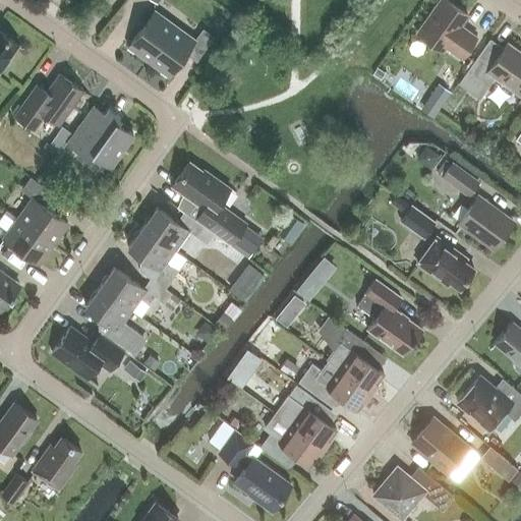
[(467,15),(446,0),(440,0),(417,33),(442,50),(445,46),(461,57),(475,37),(459,25),(467,15)]
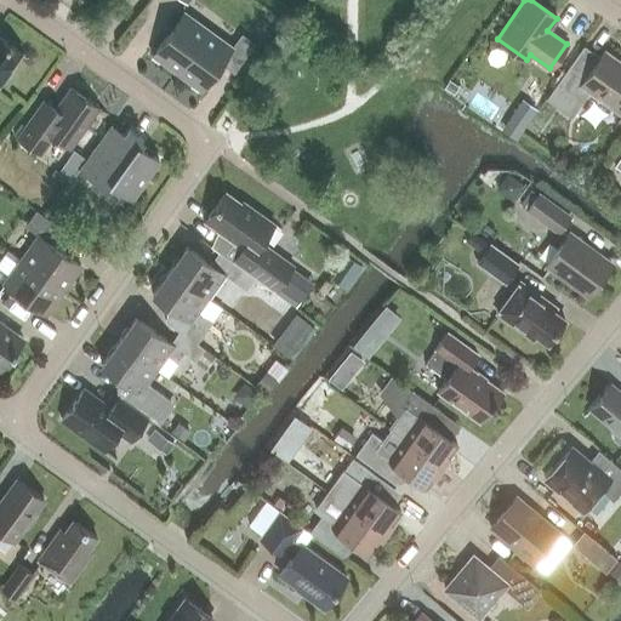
[(177,72),(208,30),(183,13),(153,55),(177,72)]
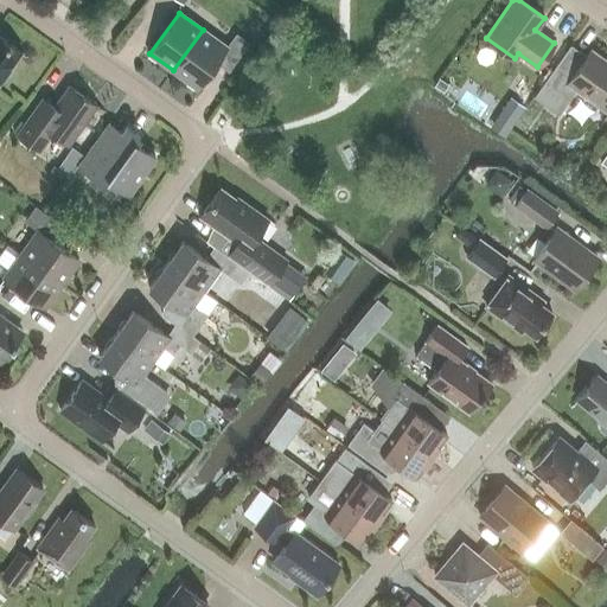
[(197,88),(227,46),(203,30),(173,70),(197,88)]
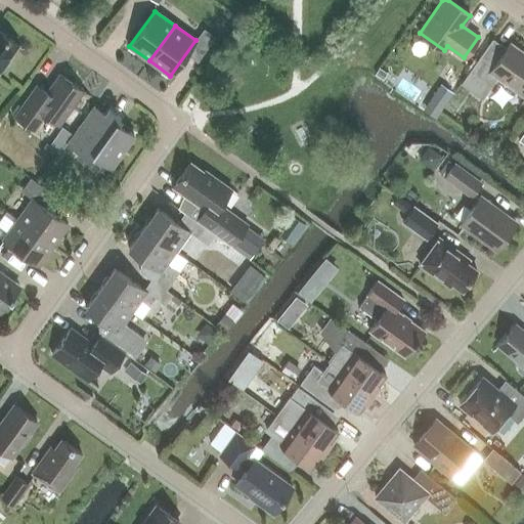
[(204,29),(198,37),(209,45),(215,37),(204,29)]
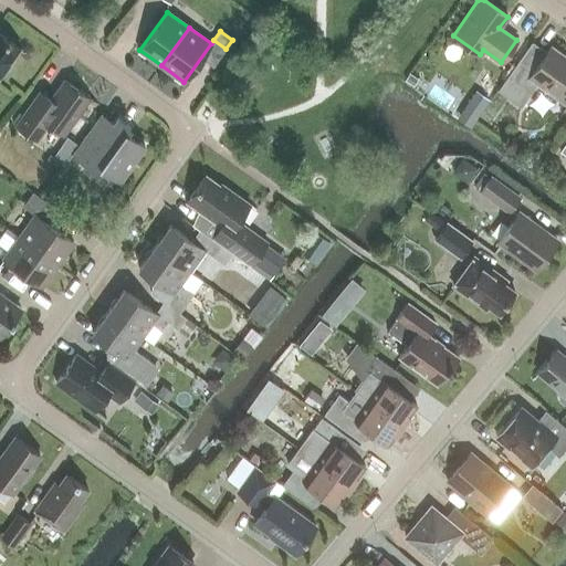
[(0,75),(20,49),(0,34),(0,75)]
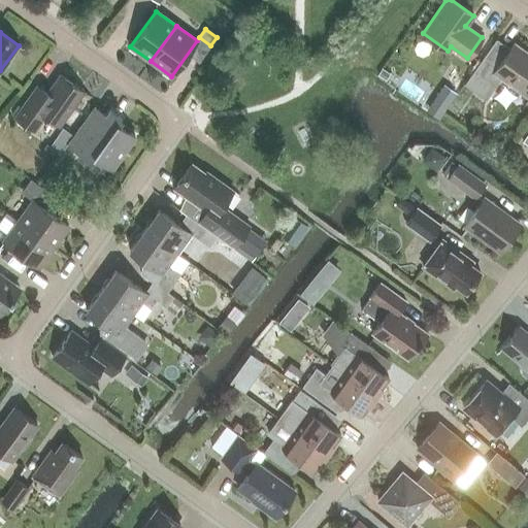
[(527,96),(527,54),(514,43),(497,66),(484,56),(463,84),(486,100),(501,77),(527,96)]
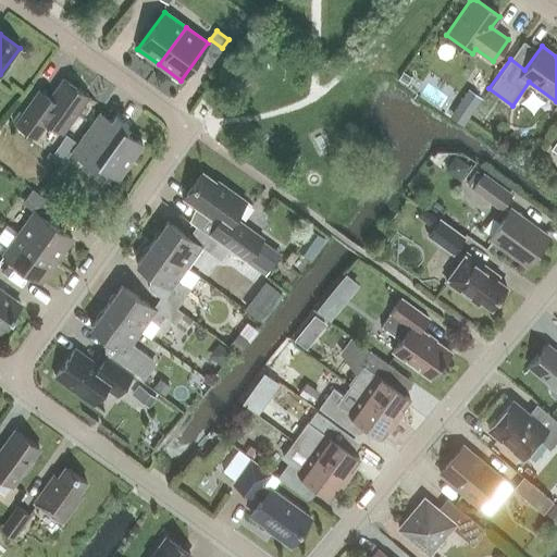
[(403,72),(398,78),(407,84),(411,78),(403,72)]
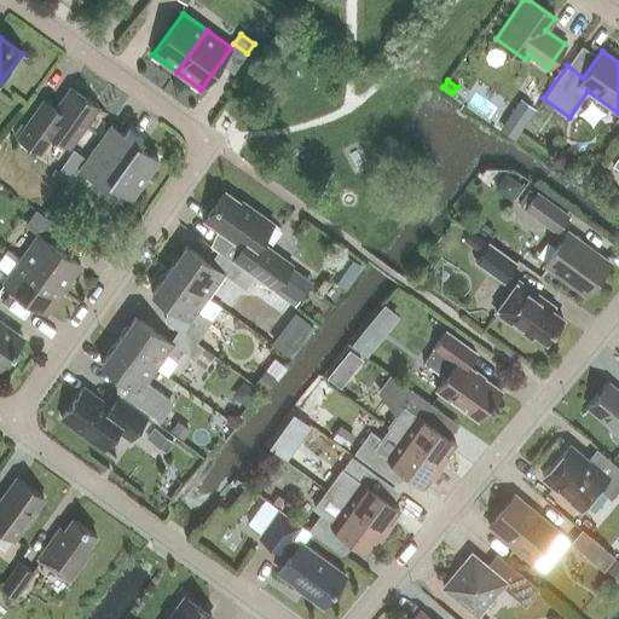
[(98,108),(70,88),(46,122),(34,114),(17,137),(40,154),(52,136),(69,148),(98,108)]
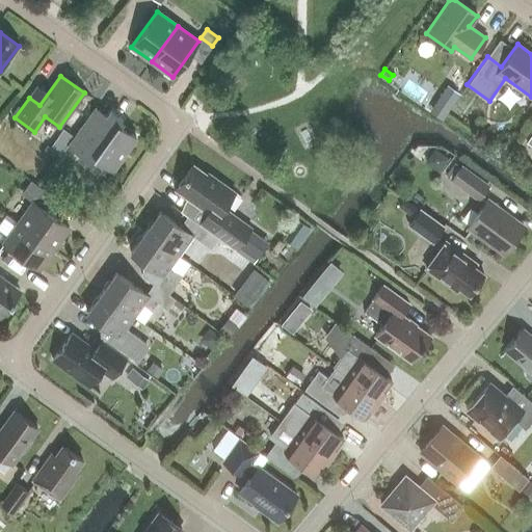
[(446,85),(436,99),(449,108),(459,95),(446,85)]
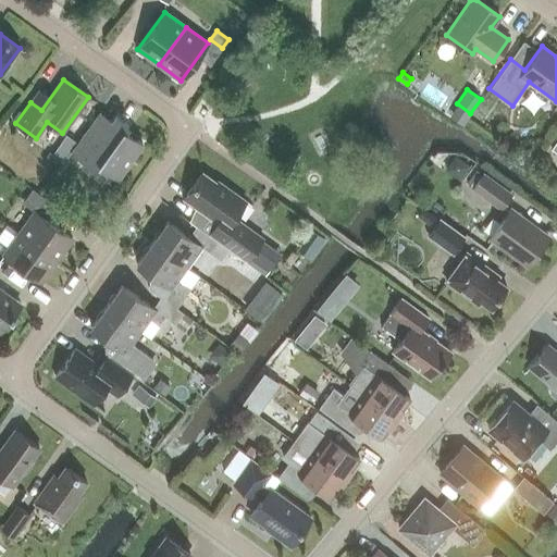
[(118,177),(143,144),(124,131),(127,125),(115,116),(99,138),(88,130),(71,152),(96,170),(99,164),(118,177)]
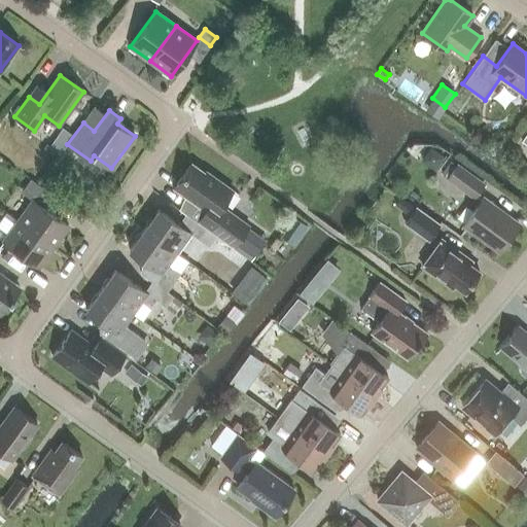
[(72,136),(62,129),(55,138),(65,145),(72,136)]
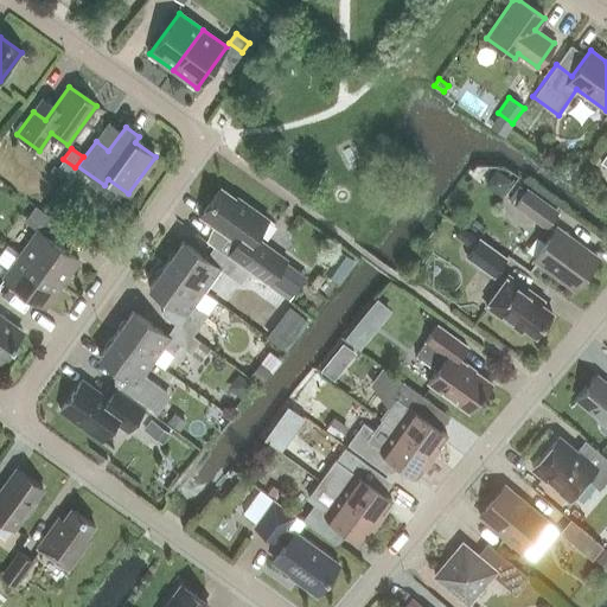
[(492,185),(509,192),(517,176),(500,167),(492,185)]
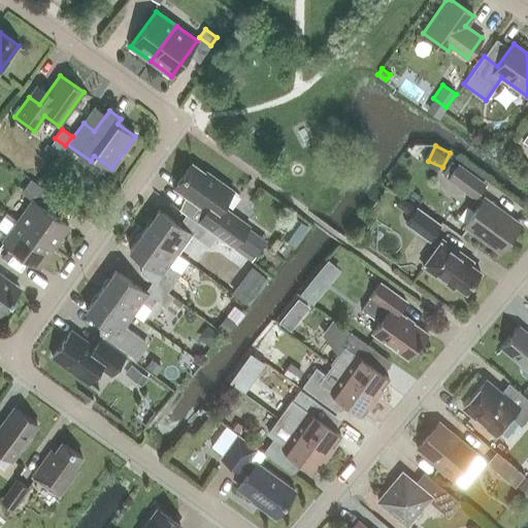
[(486,183),(451,160),(442,172),(448,176),(447,178),(474,199),(486,183)]
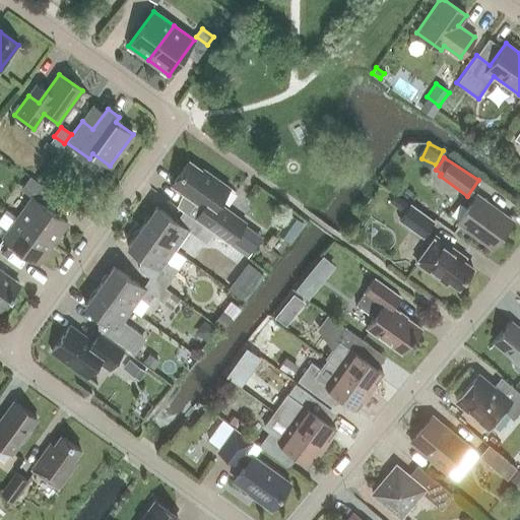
[(229,188),(203,170),(202,171),(188,161),(172,185),(203,208),(196,217),(231,243),(235,236),(245,222),(217,203),(229,188)]
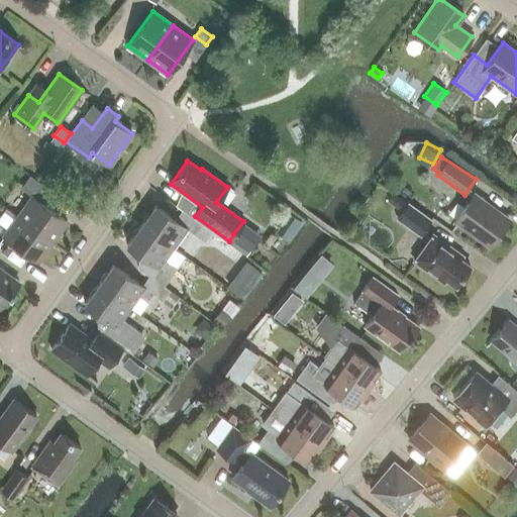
[(67,221),(42,203),(52,191),(29,176),(20,188),(31,196),(17,216),(53,241),(67,221)]
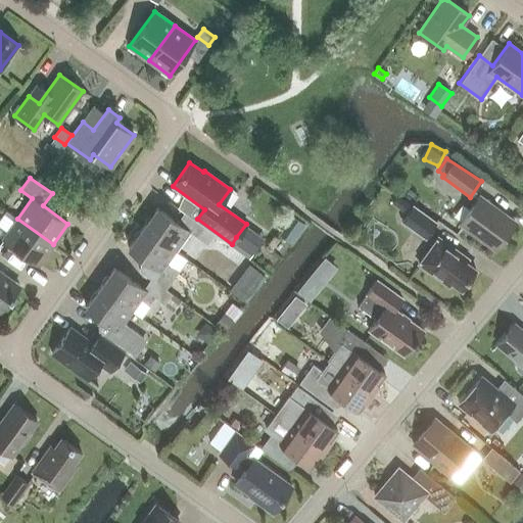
[(436,223),(413,206),(398,195),(392,203),(407,214),(401,221),(425,238),(436,223)]
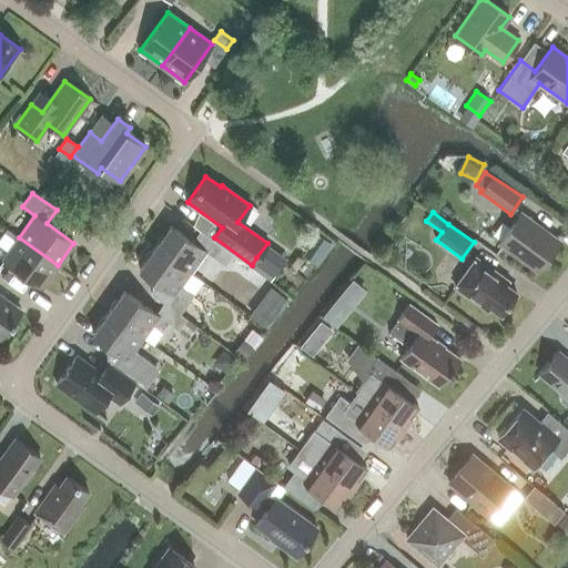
[(537,271),(558,241),(520,213),(499,243),(537,271)]
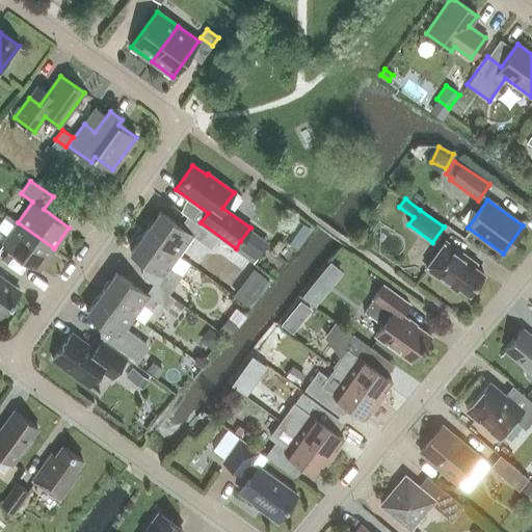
[(218,238),(209,232),(187,216),(180,227),(159,211),(144,232),(178,256),(192,236),(211,248),(218,238)]
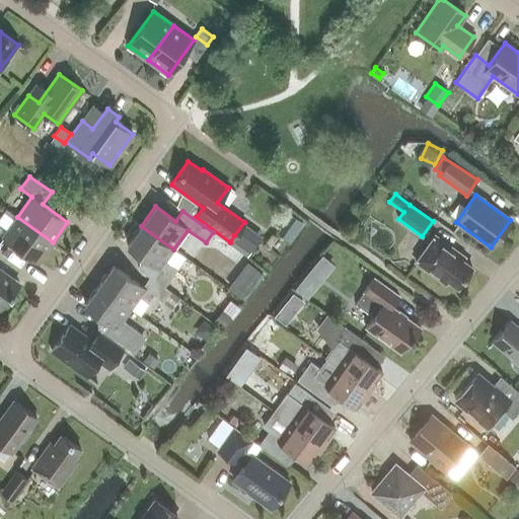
[(288,241),(301,223),(290,214),(277,232),(288,241)]
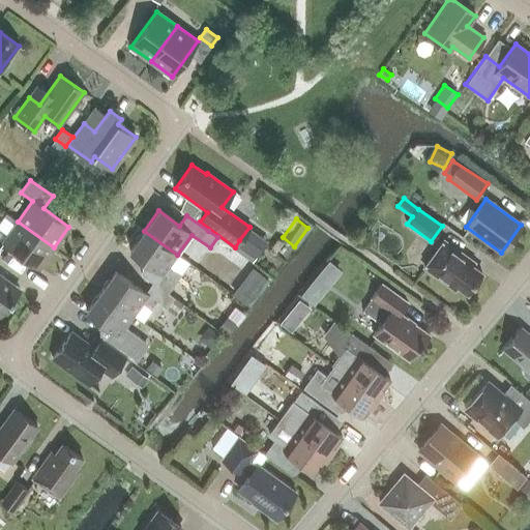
[(54,247),(18,222),(3,242),(38,268),(54,247)]
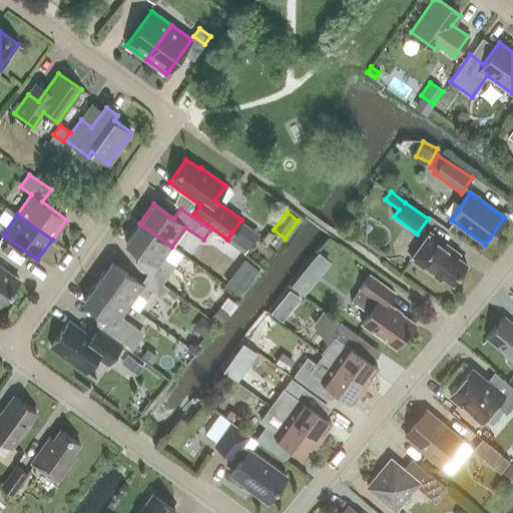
[(139,223),(125,242),(148,260),(141,270),(147,274),(162,285),(175,266),(163,258),(171,246),(139,223)]
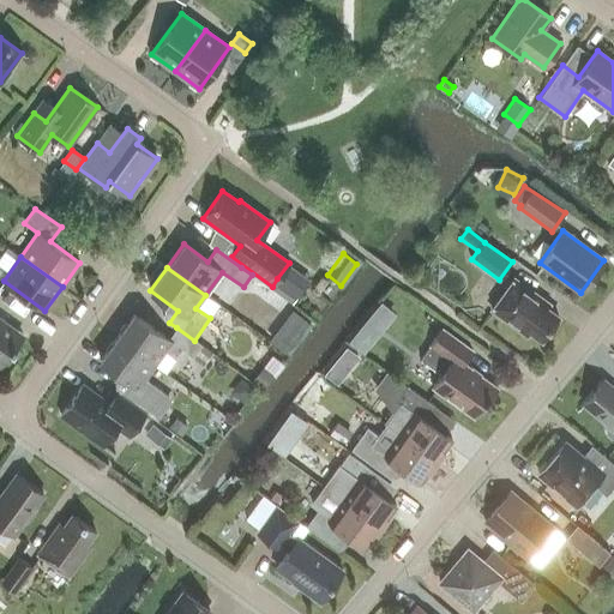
[(277,278),(272,287),(294,301),(299,294),(277,278)]
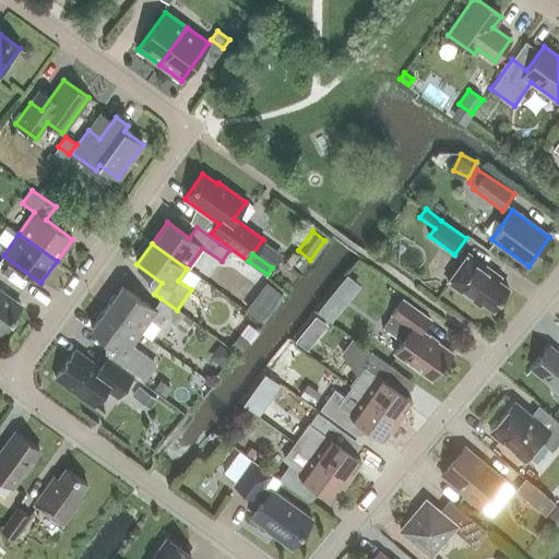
[(467,254),(448,282),(479,306),(482,301),(492,309),(508,288),(497,281),(500,277),(467,254)]
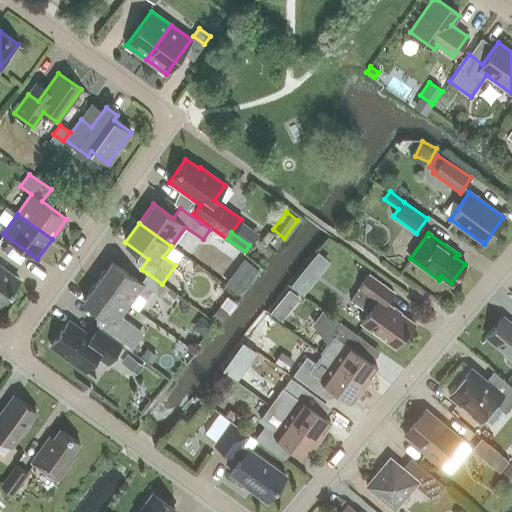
[(244,258),(224,283),(228,286),(240,295),(259,270),(244,258)]
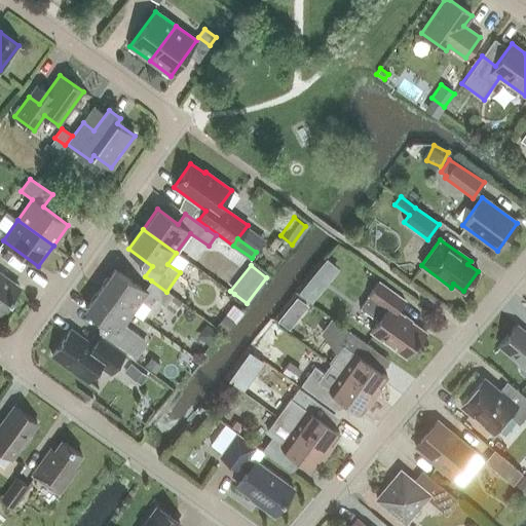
[(173,296),(166,292),(151,280),(144,291),(114,269),(100,289),(133,312),(141,301),(149,307),(155,299),(165,306),(173,296)]
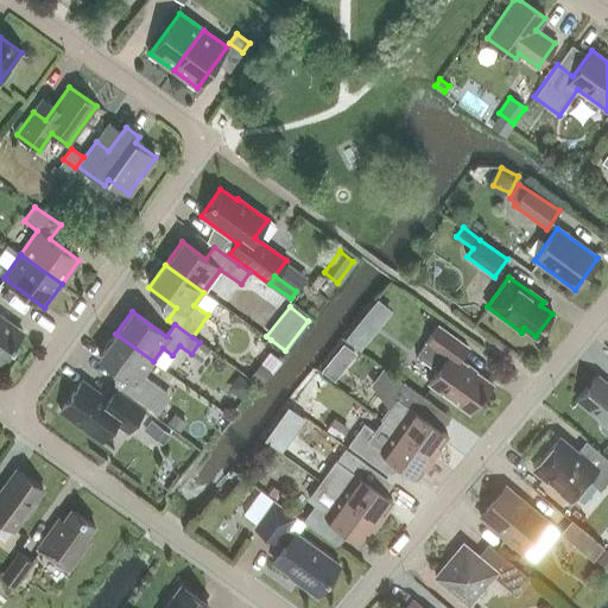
[(0,360),(21,331),(0,315),(0,360)]
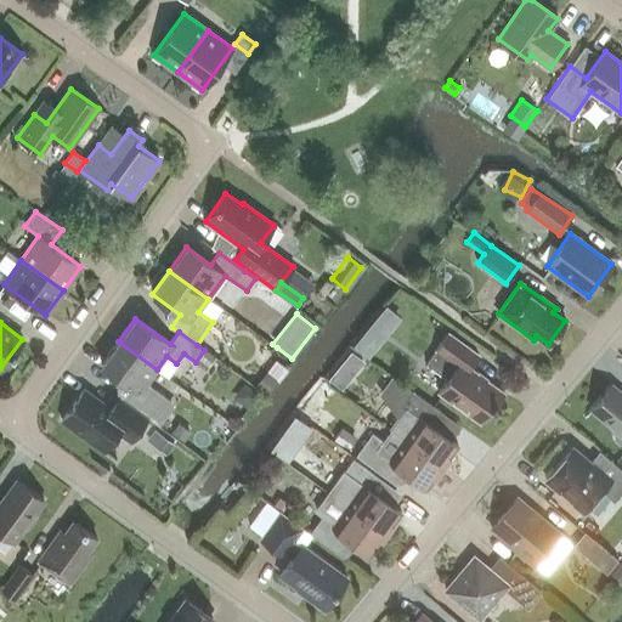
[(355,348),(368,357),(384,338),(371,328),(355,348)]
